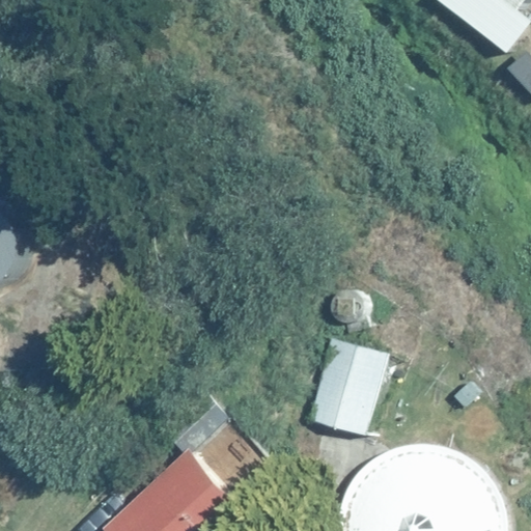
[(441,0),(508,52),(530,22),(530,21),(518,11),(526,0),(441,0)]
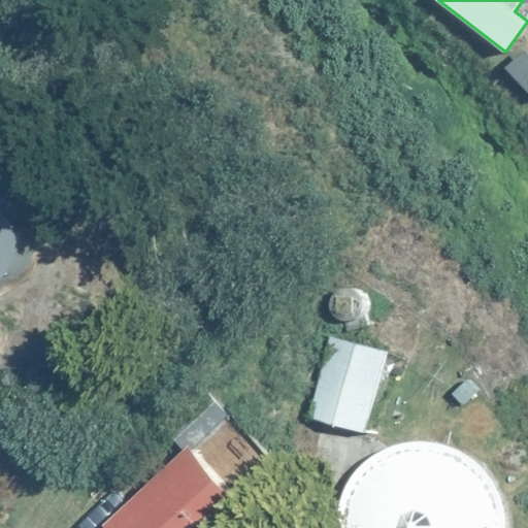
[(0,290),(13,283),(24,270),(30,256),(31,240),(27,225),(12,207),(0,201),(0,290)]
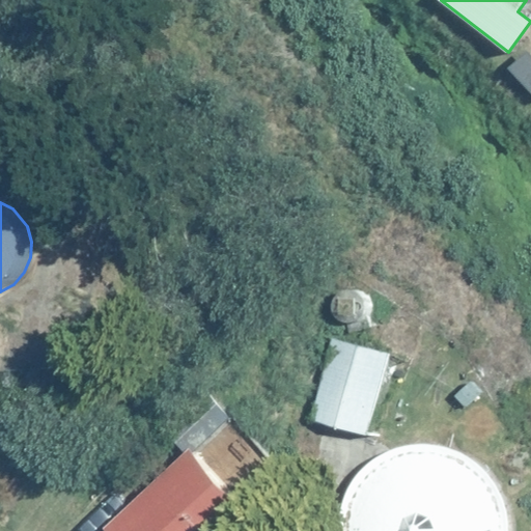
[(391,355),(333,339),(311,421),(368,437),(391,355)]
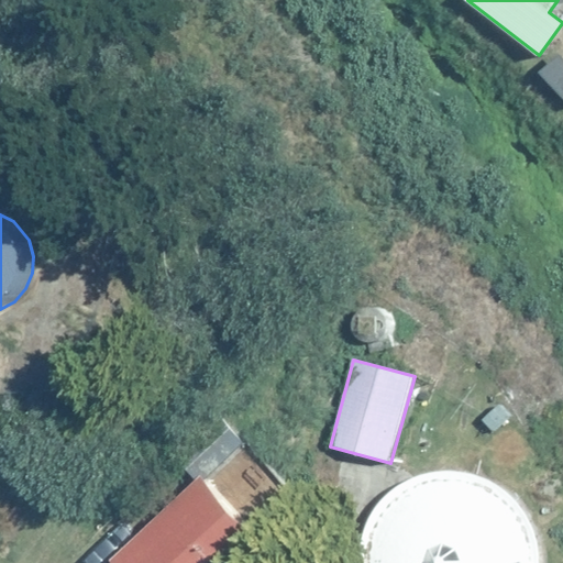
[(219,414),(173,452),(196,479),(242,440),(219,414)]
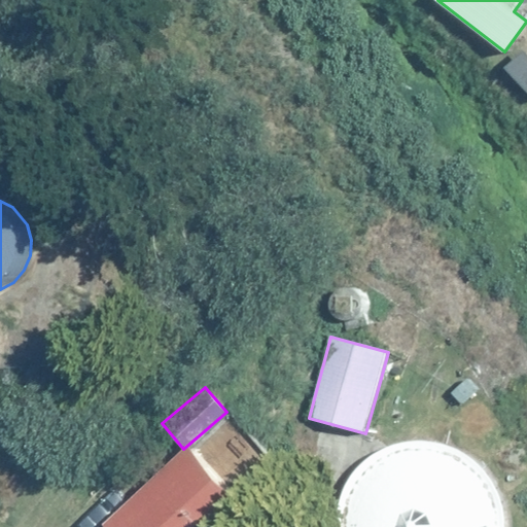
[(443,442),(410,441),(381,450),(357,469),(342,495),(337,525),(337,526),(507,526),(507,508),(495,479),(472,455),(443,442)]
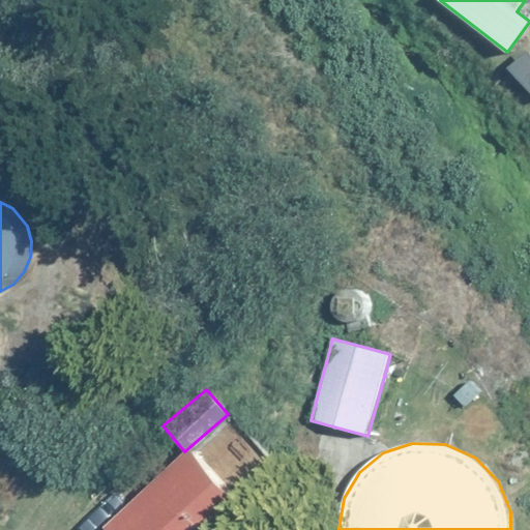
[(234,529),(253,513),(192,446),(101,527),(104,529),(234,529)]
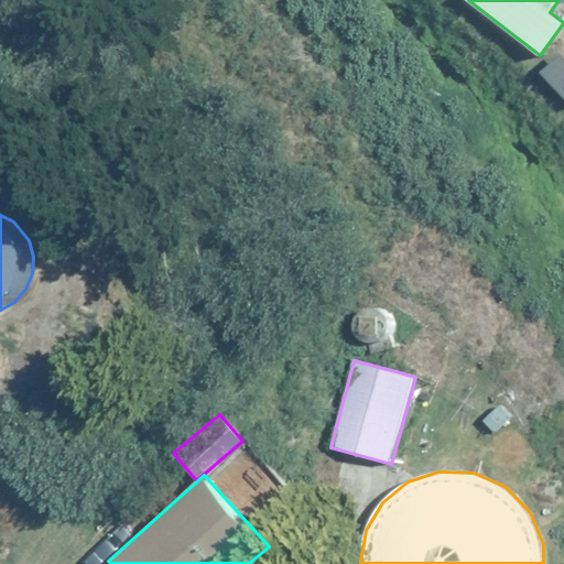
All buildings are outlined.
